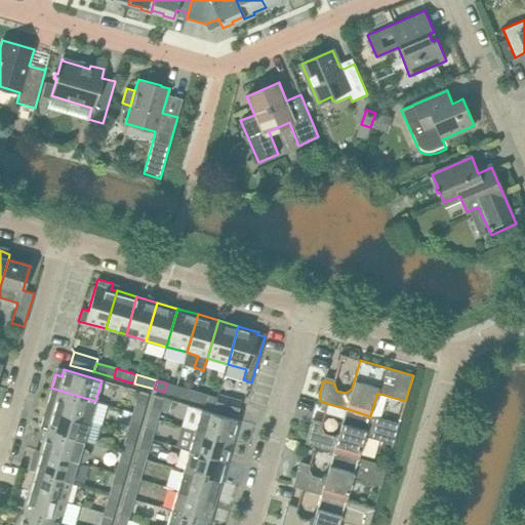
[(95,401),(51,388),(47,403),(53,404),(51,410),(89,420),(95,401)]
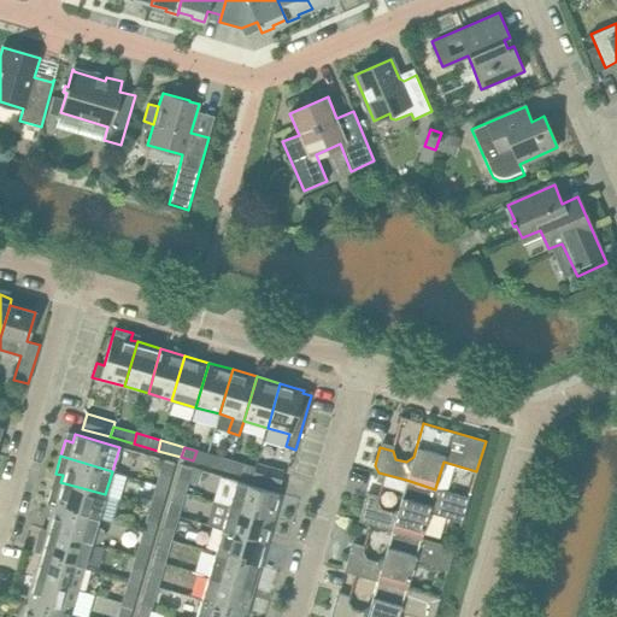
[(228,471),(231,460),(218,457),(216,468),(228,471)]
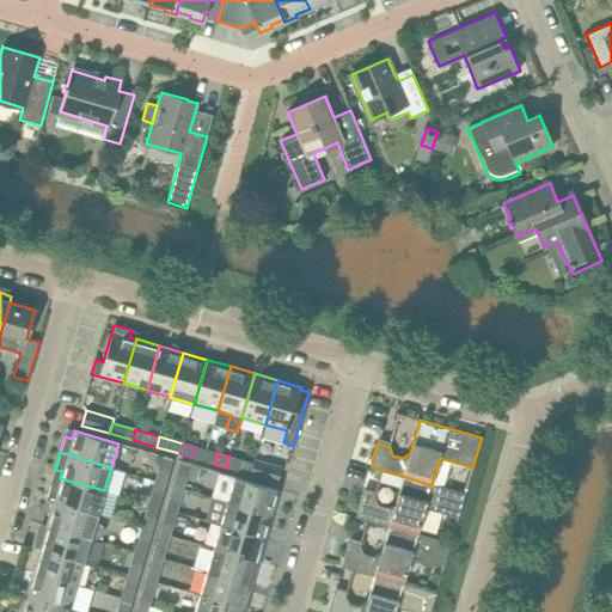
[(163,457),(155,481),(165,484),(172,459),(163,457)]
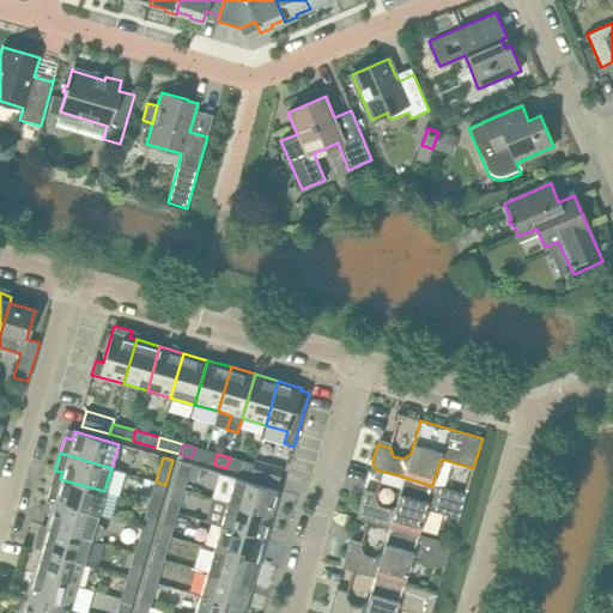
[(250,474),(253,465),(230,457),(226,468),(250,474)]
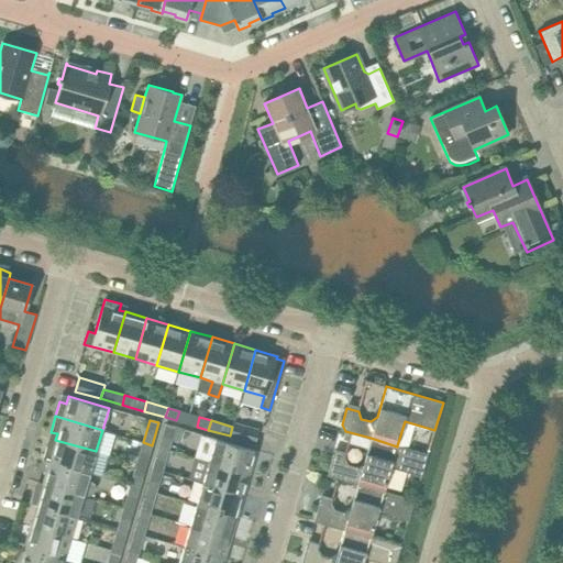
[(233,422),(232,427),(230,435),(255,443),(258,430),(233,422)]
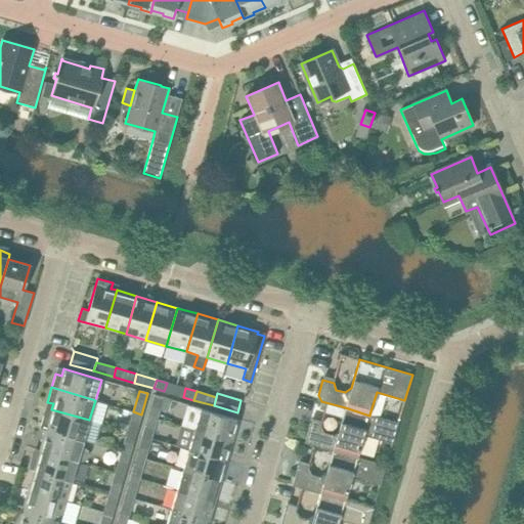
[(171,404),(172,400),(155,395),(150,405),(147,416),(157,419),(160,408),(169,410),(171,404)]
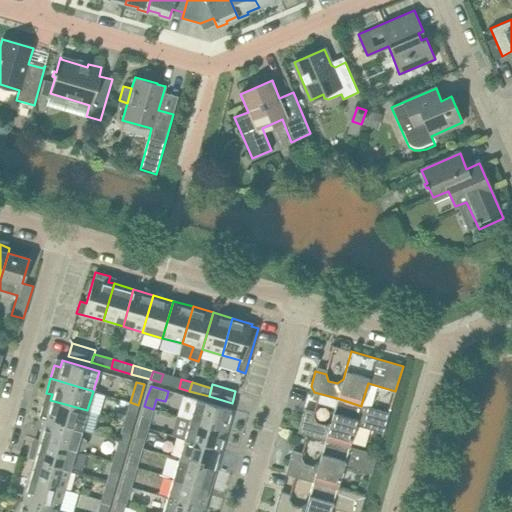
[(356,425),(383,433),(389,413),(361,405),(361,406),(337,398),(330,421),(325,424),(316,422),(313,416),(303,413),(299,428),(302,434),(325,440),(349,447),(349,446),(356,425)]
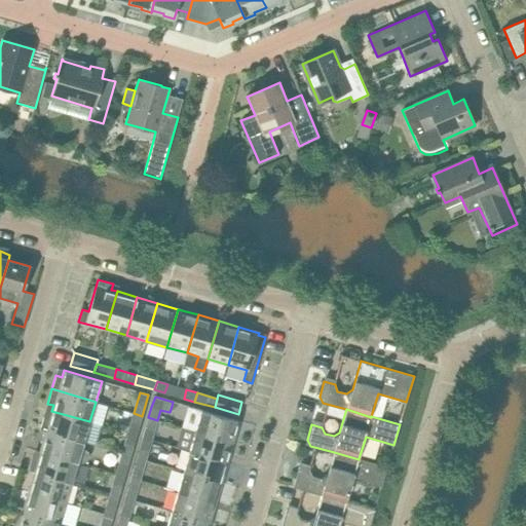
[(239,421),(236,420),(201,410),(195,430),(233,442),(239,421)]
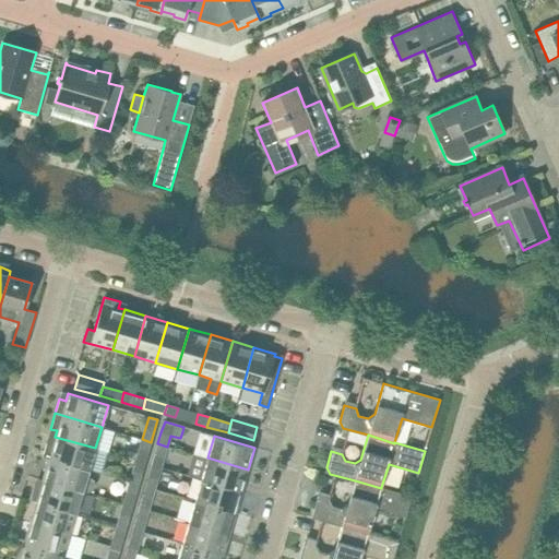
[(95,448),(55,437),(52,443),(47,441),(43,456),(49,459),(49,458),(90,470),(95,448)]
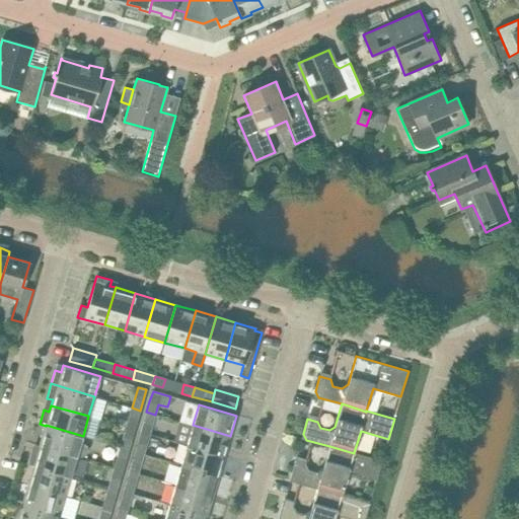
[(132,408),(126,428),(135,430),(140,411),(132,408)]
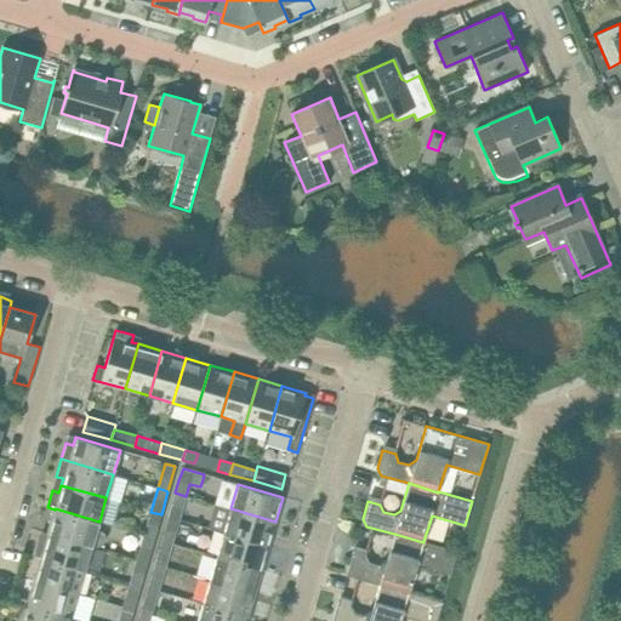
[(178,519),(186,496),(175,493),(169,517),(178,519)]
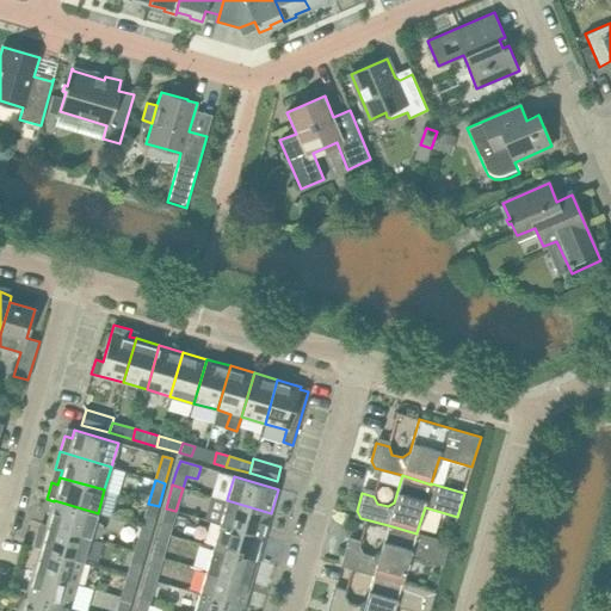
[(54,500),(54,501),(47,524),(91,537),(96,538),(99,537),(103,534),(104,529),(103,525),(99,522),(96,520),(98,513),(54,500)]
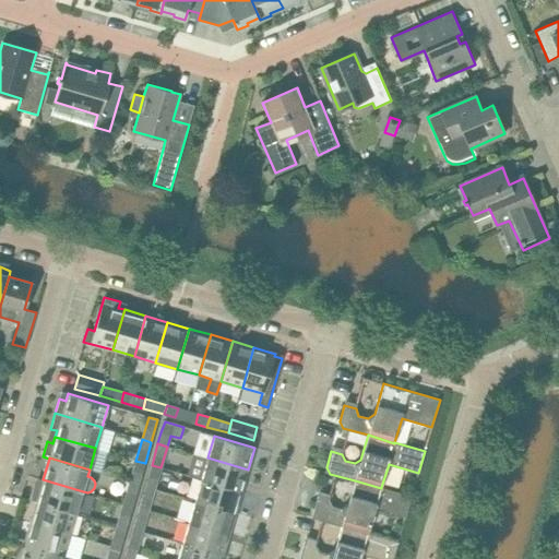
[(241,491),(248,470),(207,458),(201,479),(241,491)]
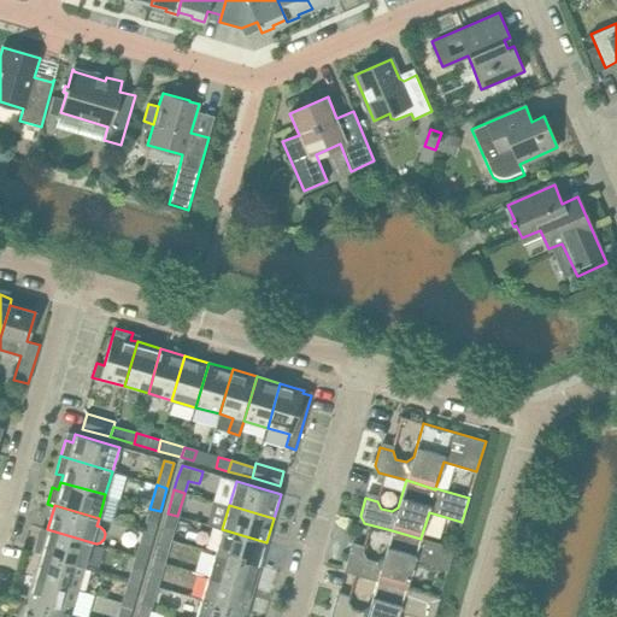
[(153,535),(160,511),(150,509),(144,532),(153,535)]
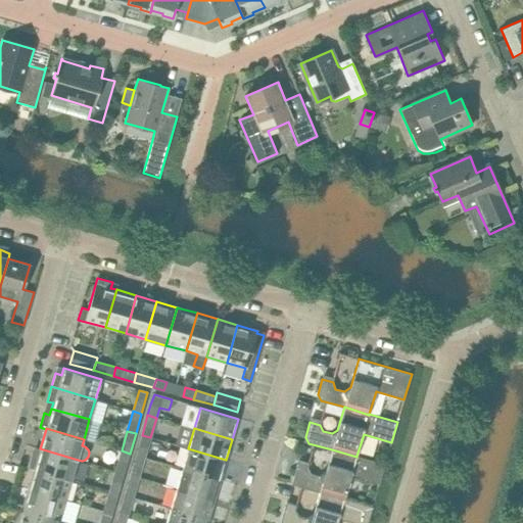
[(145,458),(150,437),(142,435),(136,456),(145,458)]
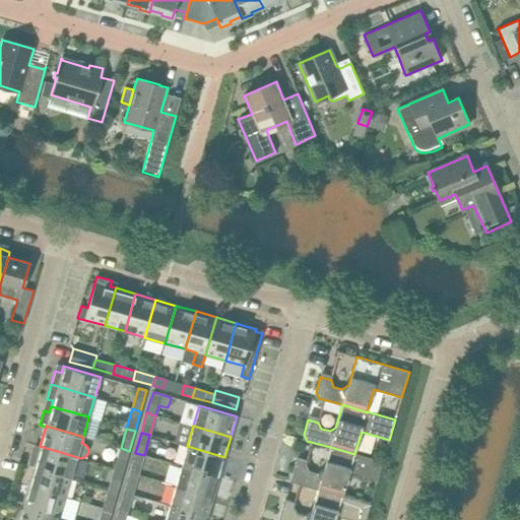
[(77,457),(40,446),(38,452),(31,451),(27,464),(34,466),(71,477),(77,457)]
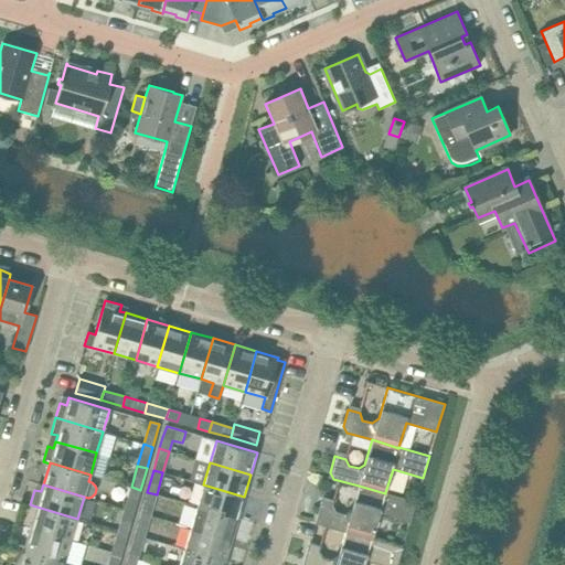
[(237,518),(244,497),(203,484),(196,507),(237,518)]
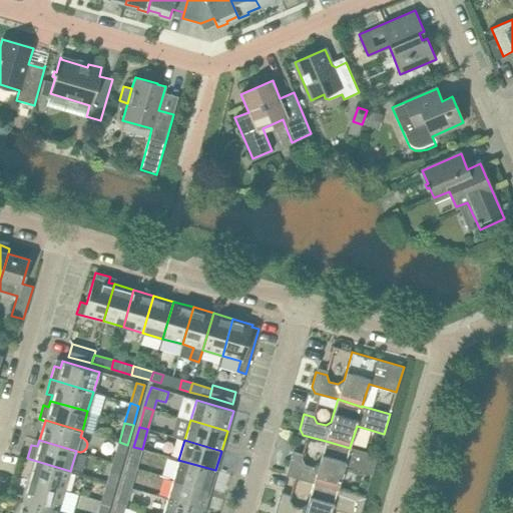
[(345,467),(372,475),(378,456),(350,447),(350,448),(326,441),(319,463),(314,467),(305,464),(302,458),(292,455),(287,470),(291,476),(314,483),(314,482),(338,489),(345,467)]
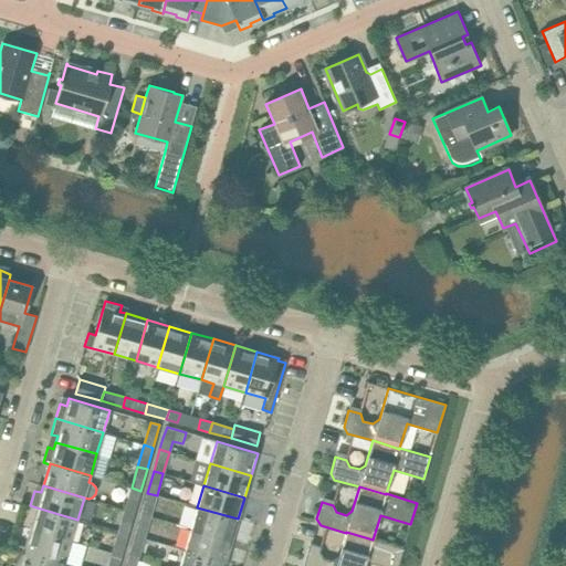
[(134,512),(140,491),(132,488),(125,510),(134,512)]
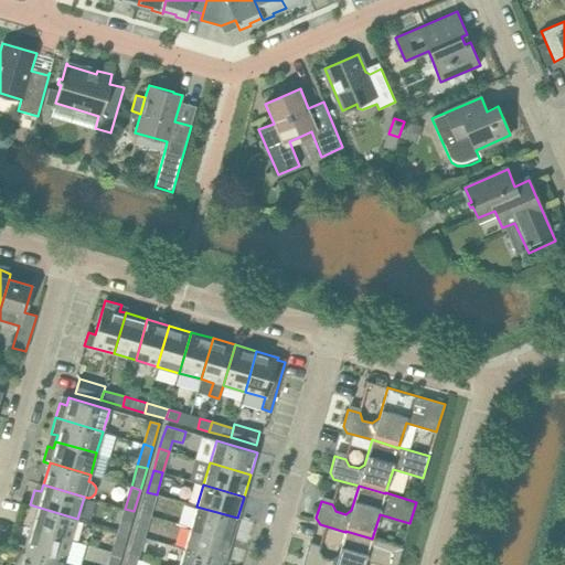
[(150,516),(157,494),(147,492),(140,513),(150,516)]
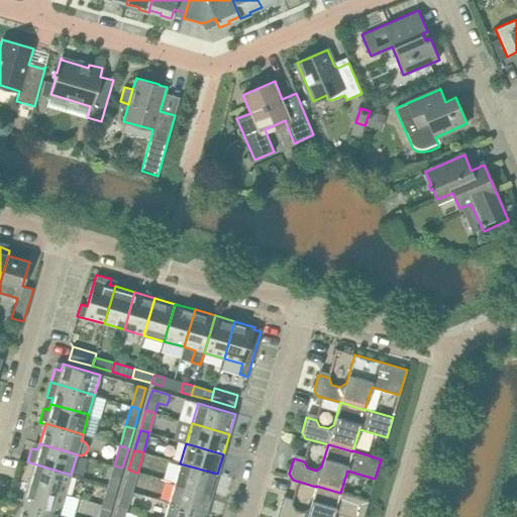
[(71,475),(33,463),(27,484),(65,495),(71,475)]
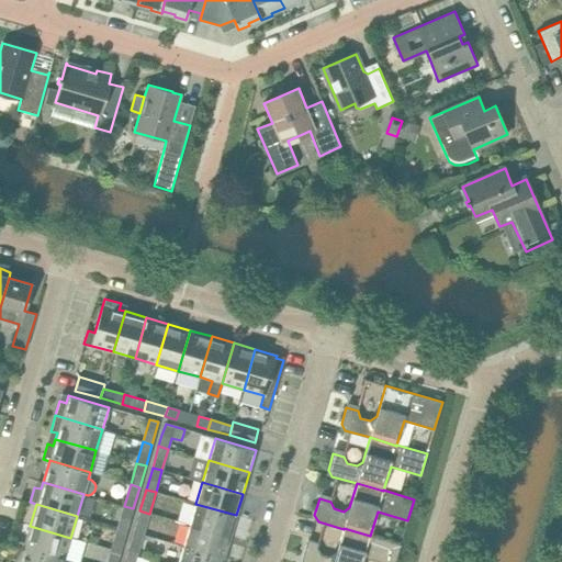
[(231,537),(236,515),(195,504),(190,525),(231,537)]
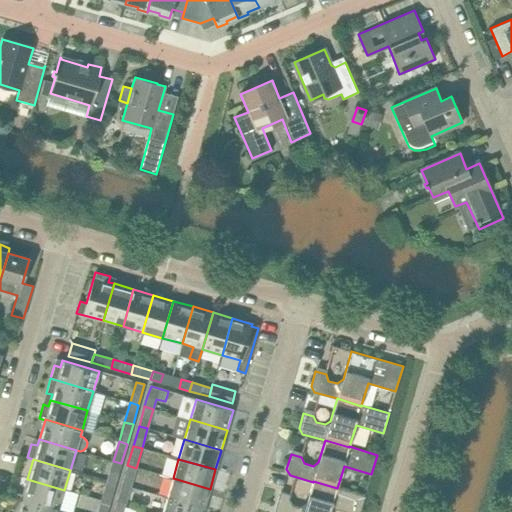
[(116,483),(121,463),(113,461),(107,480),(116,483)]
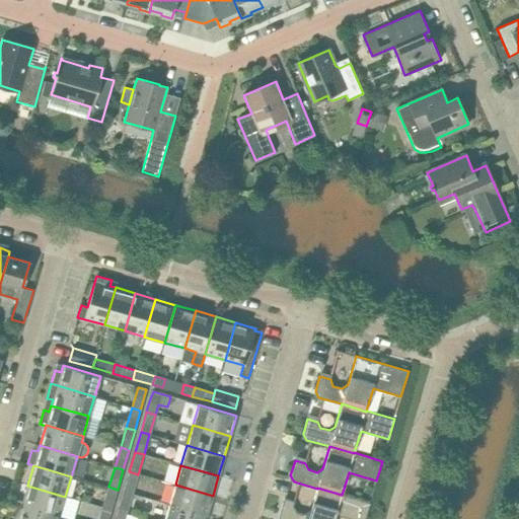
[(135,484),(126,480),(124,492),(132,494),(135,484)]
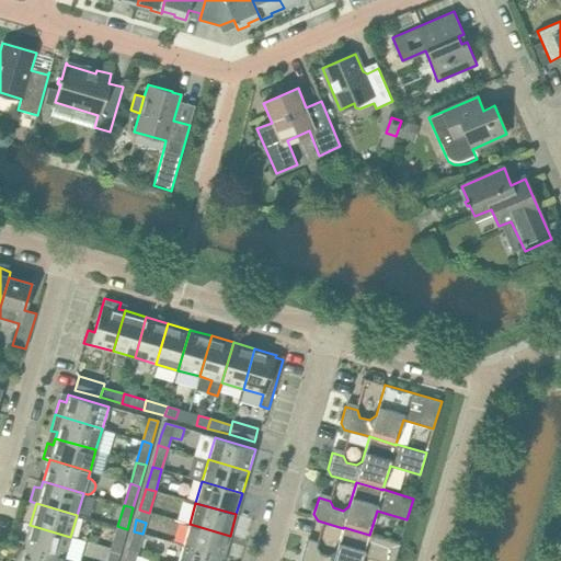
[(224,557),(230,536),(190,524),(183,546),(224,557)]
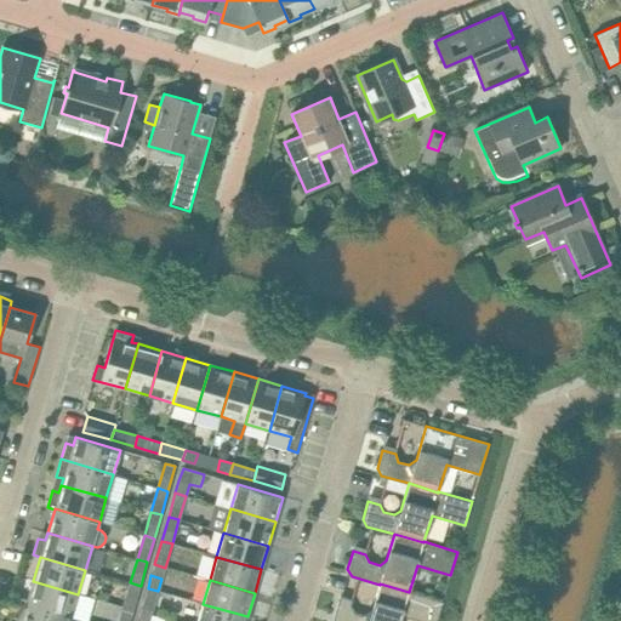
[(78,594),(33,581),(27,605),(72,617),(78,594)]
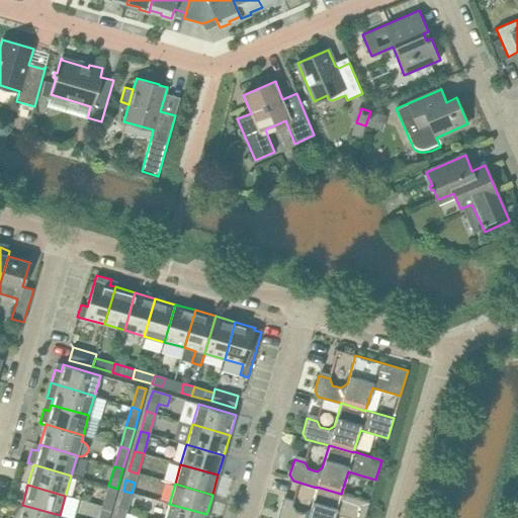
[(114,499),(117,489),(108,486),(105,497),(114,499)]
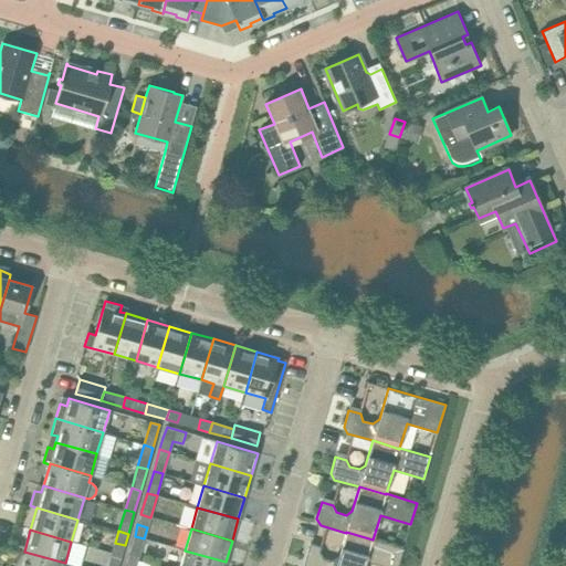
[(365,565),(367,562),(383,565),(398,565),(404,548),(373,540),(346,532),(346,533),(338,557),(333,561),(323,558),(320,552),(308,548),(303,565),(304,565),(365,565)]
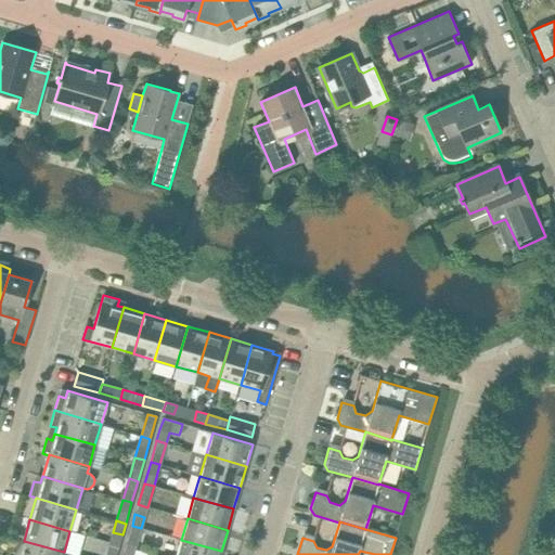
[(134,550),(141,528),(132,526),(126,546),(134,550)]
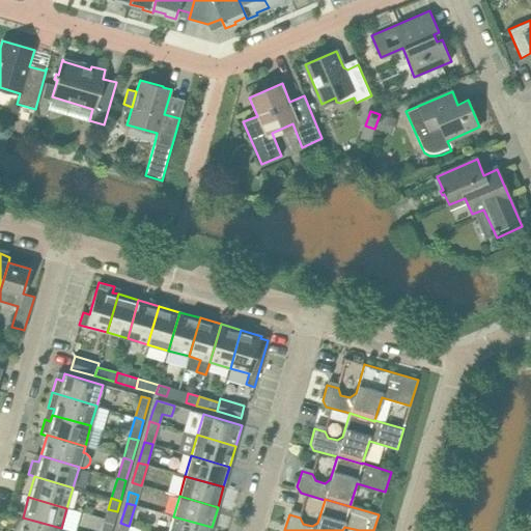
[(211,530),(212,527),(173,516),(168,530),(211,530)]
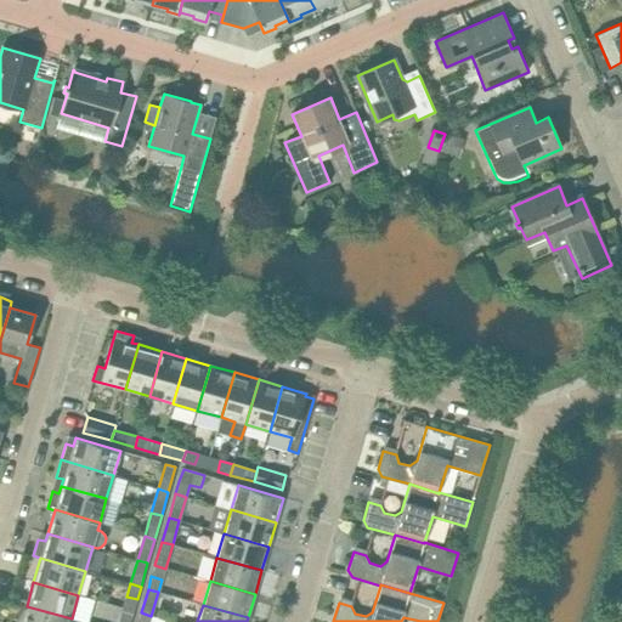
[(69,621),(72,618),(27,606),(21,621),(69,621)]
